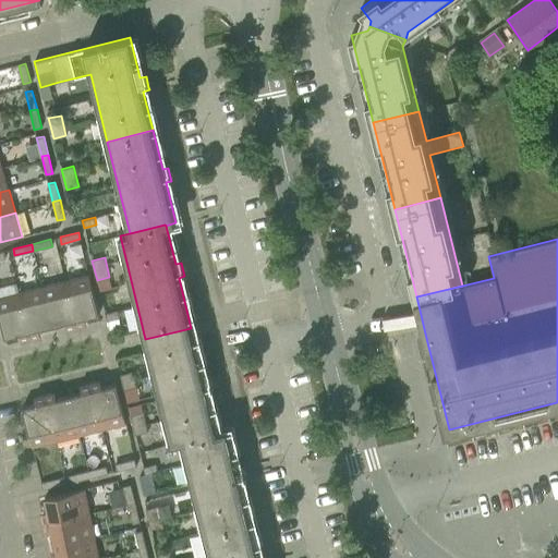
[(89,275),(64,280),(76,327),(86,325),(85,317),(99,314),(89,275)]
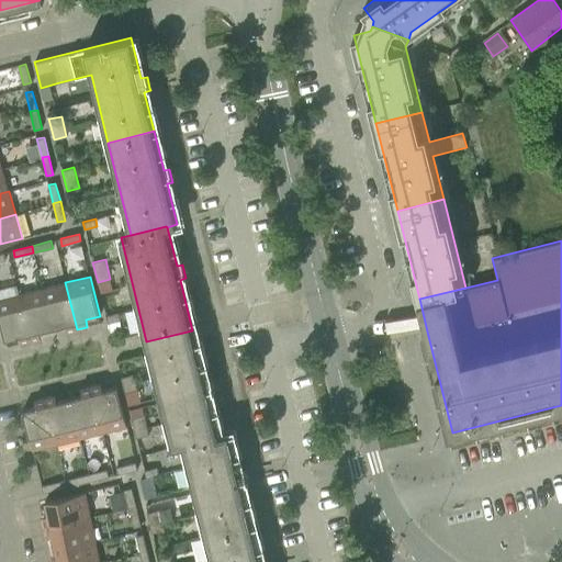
[(65,282),(42,289),(53,328),(65,325),(67,333),(77,329),(65,282)]
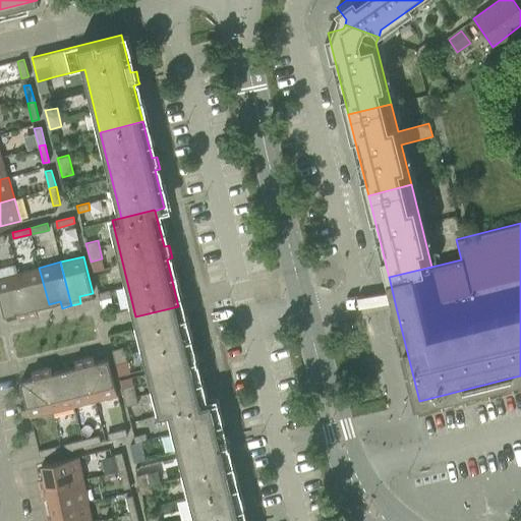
[(39,268),(18,273),(29,316),(39,314),(37,307),(49,304),(39,268)]
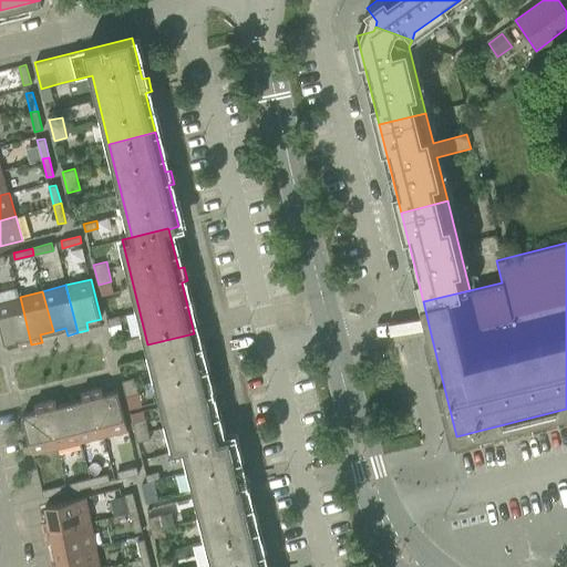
[(31,344),(20,297),(0,301),(0,322),(4,343),(19,340),(21,347),(31,344)]
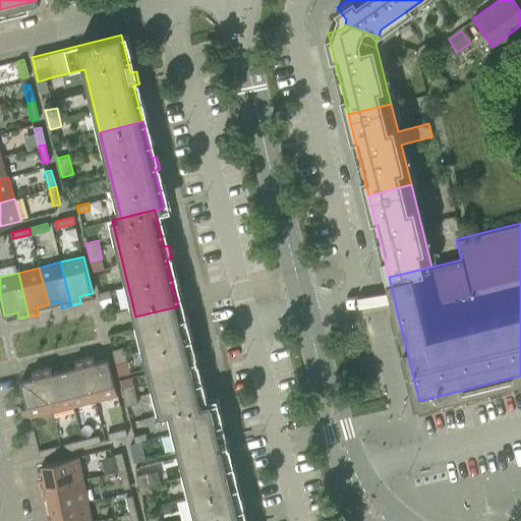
[(110,289),(98,292),(100,299),(111,296),(110,289)]
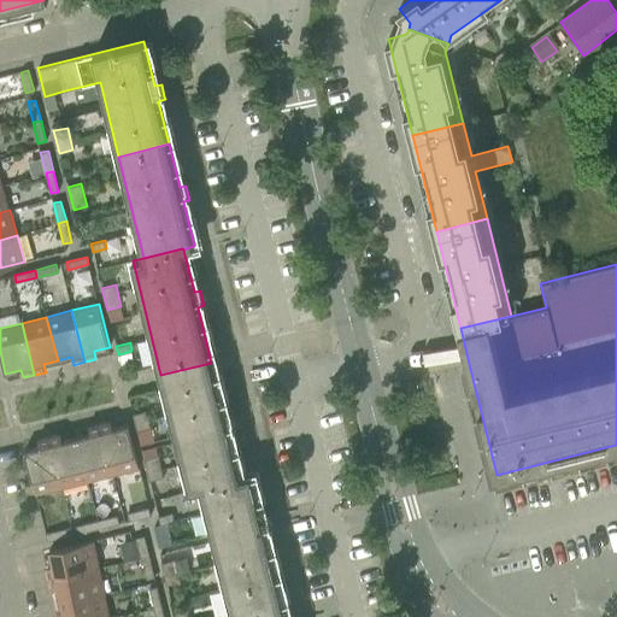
[(211,363),(160,375),(189,491),(201,487),(200,487),(240,477),(240,476),(229,434),(235,432),(233,421),(231,417),(225,418),(211,363)]
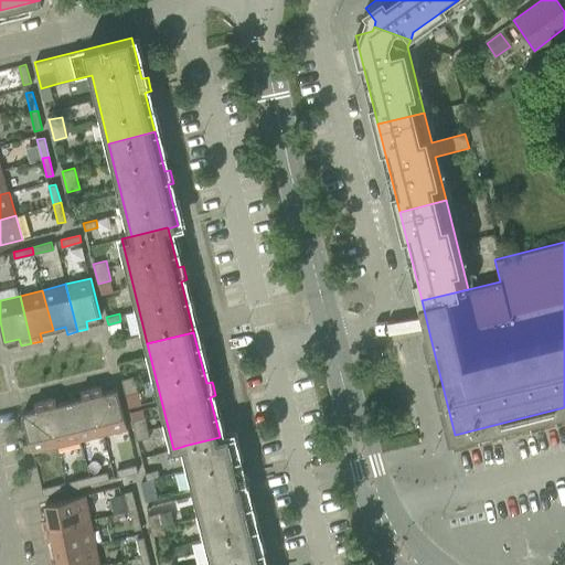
[(135,376),(121,379),(126,394),(138,391),(135,376)]
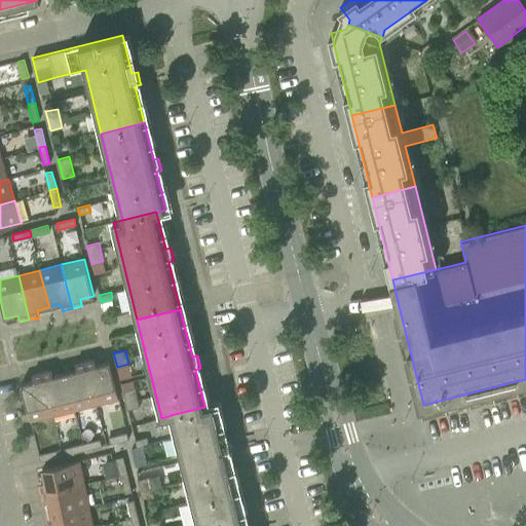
[(95,358),(85,361),(96,405),(118,399),(109,362),(97,365),(95,358)]
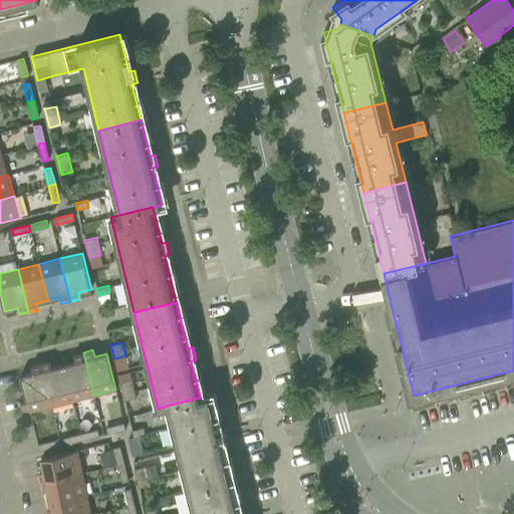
[(75,361),(63,364),(72,401),(93,396),(83,352),(73,354),(75,361)]
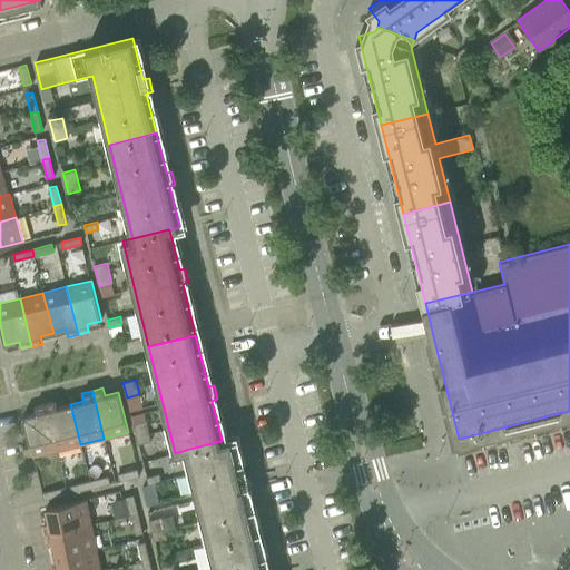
[(56,400),(46,402),(57,450),(80,444),(70,404),(58,408),(56,400)]
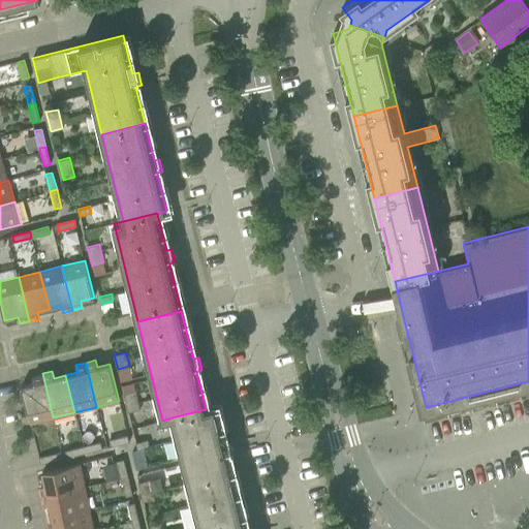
[(34,382),(21,385),(30,424),(53,417),(42,373),(32,376),(34,382)]
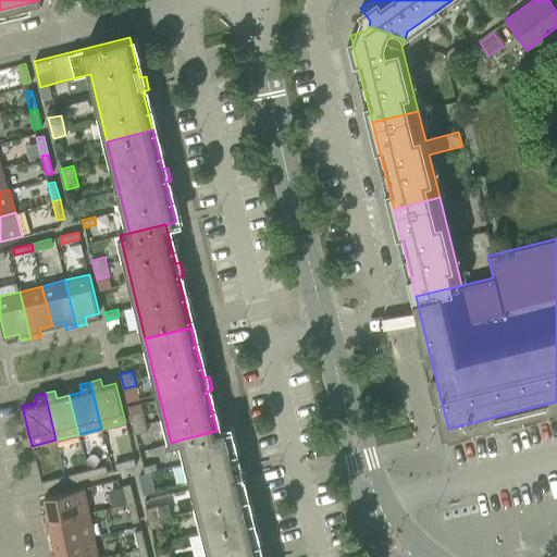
[(148,431),(143,410),(130,413),(135,434),(148,431)]
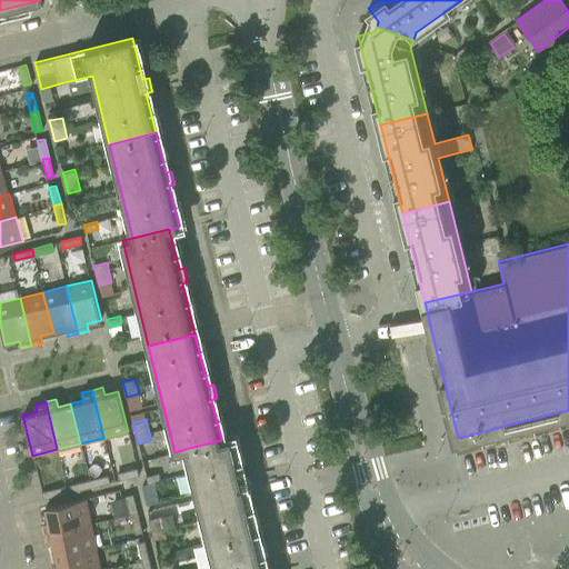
[(185,449),(186,449),(208,542),(255,531),(245,491),(251,490),(248,476),(241,478),(231,437),(221,439),(221,440),(185,449)]
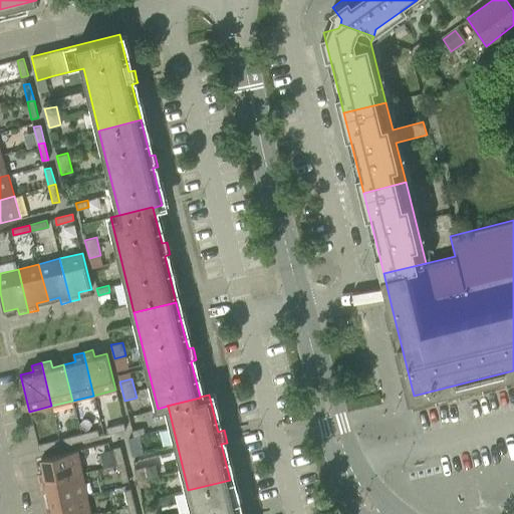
[(123,423),(106,427),(107,434),(125,429),(123,423)]
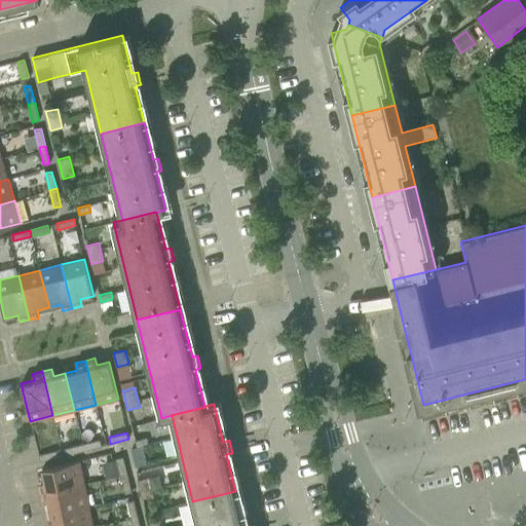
[(147,437),(135,440),(137,447),(149,444),(147,437)]
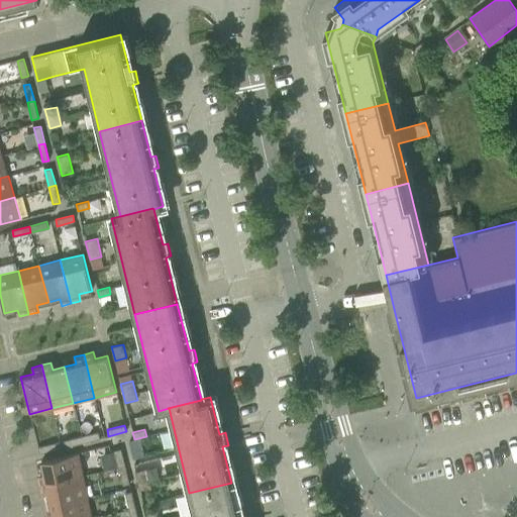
[(98,431),(82,435),(83,442),(100,438),(98,431)]
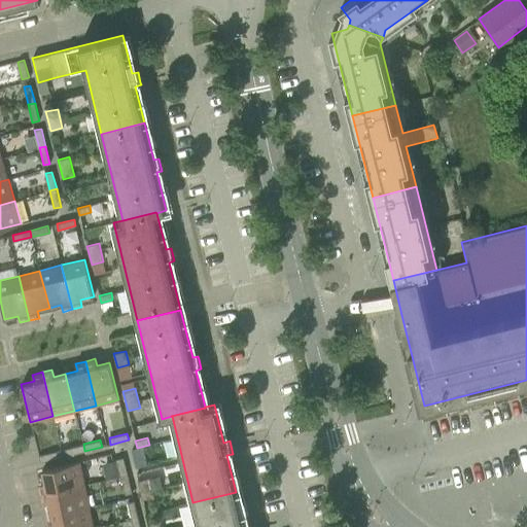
[(83,444),(65,449),(67,455),(84,451),(83,444)]
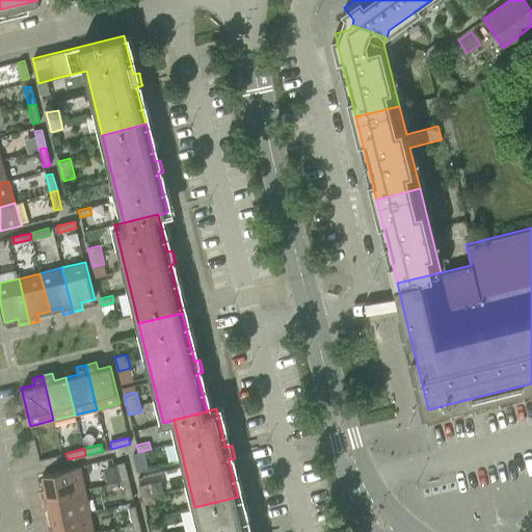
[(57,455),(38,459),(41,467),(58,462),(57,455)]
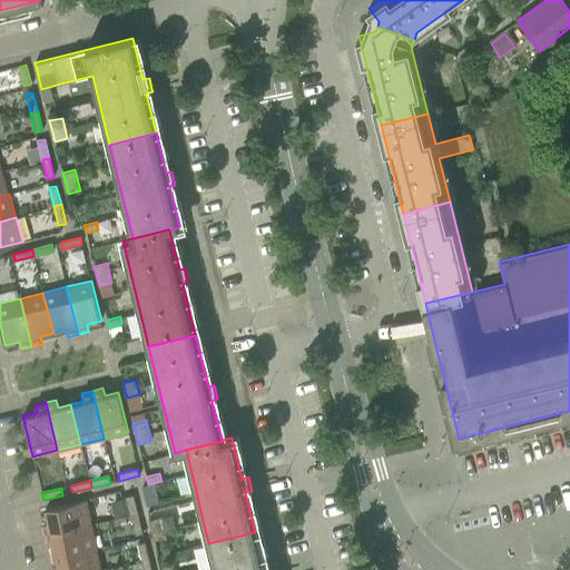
[(134,494),(126,497),(130,516),(138,513),(134,494)]
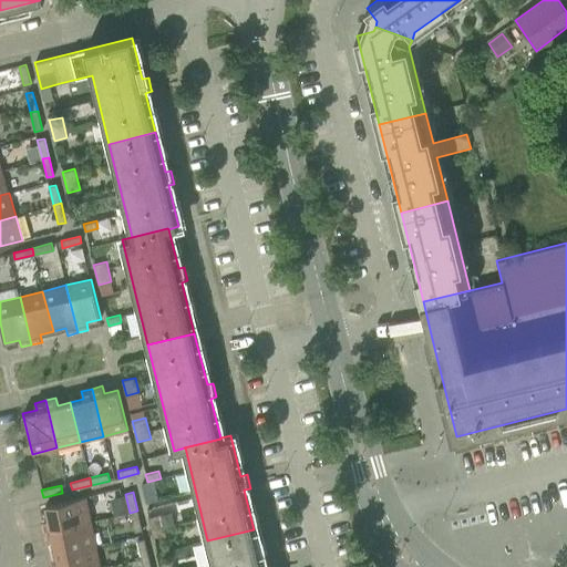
[(85,496),(45,505),(48,518),(41,521),(43,531),(91,521),(85,496)]
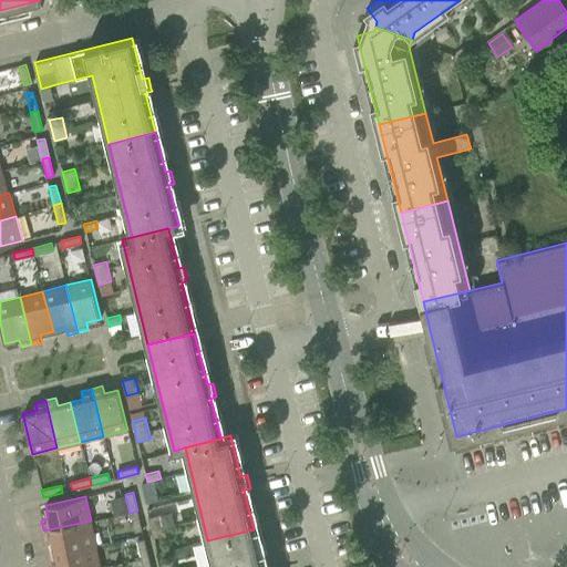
[(142,531),(137,511),(130,513),(135,532),(142,531)]
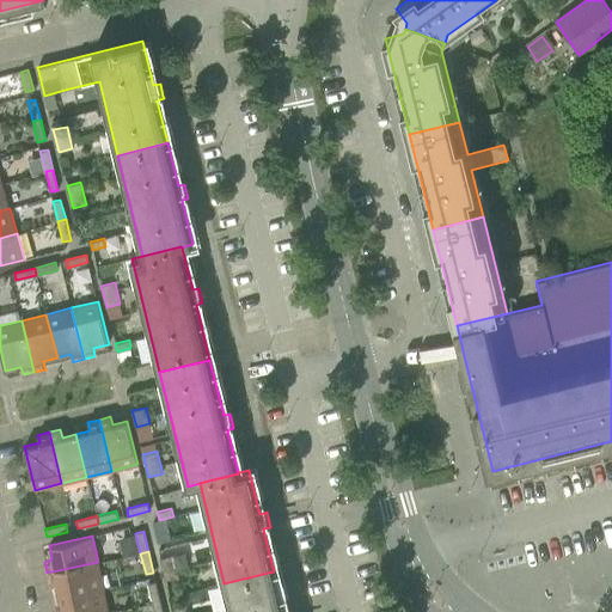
[(173,555),(159,558),(165,581),(179,577),(173,555)]
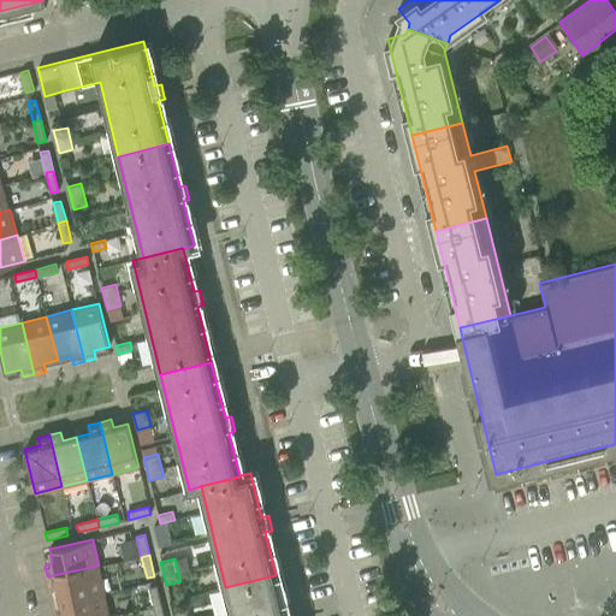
[(99,566),(47,576),(49,588),(57,586),(60,600),(104,591),(99,566)]
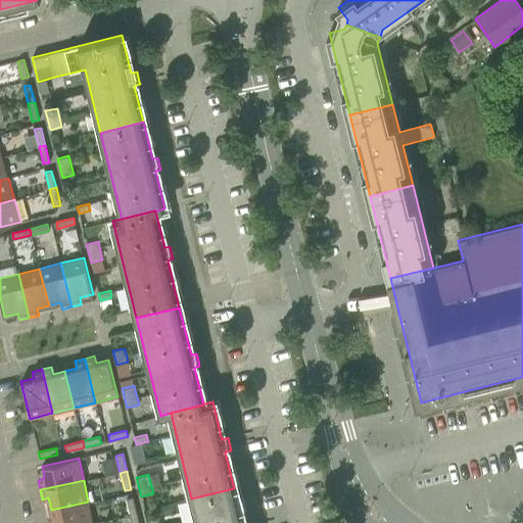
[(242,522),(234,488),(191,498),(197,522),(242,522)]
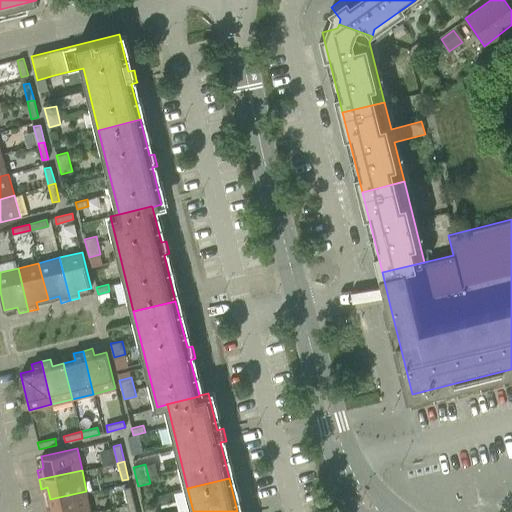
[(123,488),(128,505),(134,503),(130,486),(123,488)]
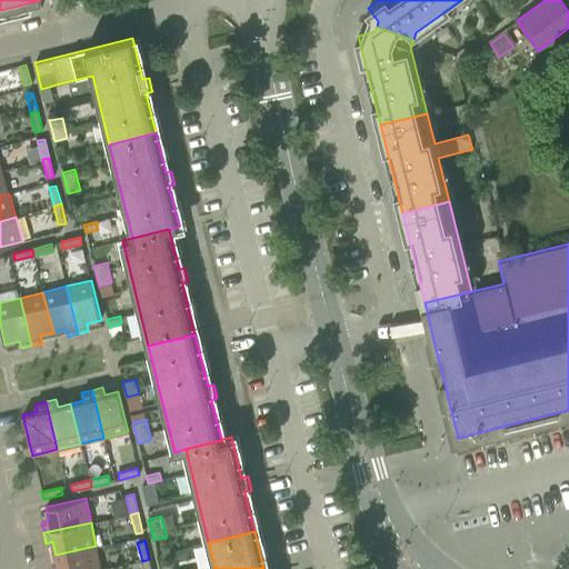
[(100,568),(96,546),(56,555),(58,568),(51,568),(100,568)]
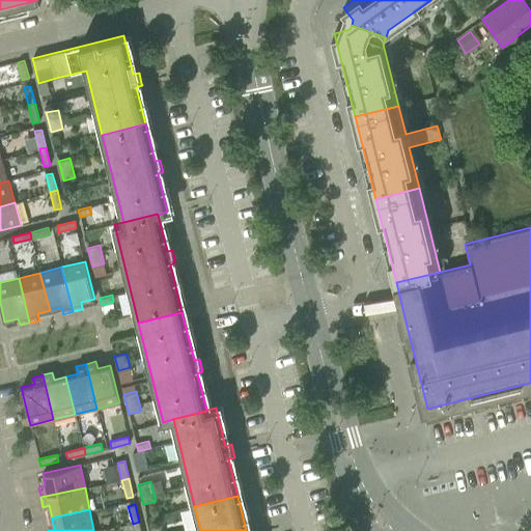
[(141,530),(139,522),(133,524),(134,530),(141,530)]
